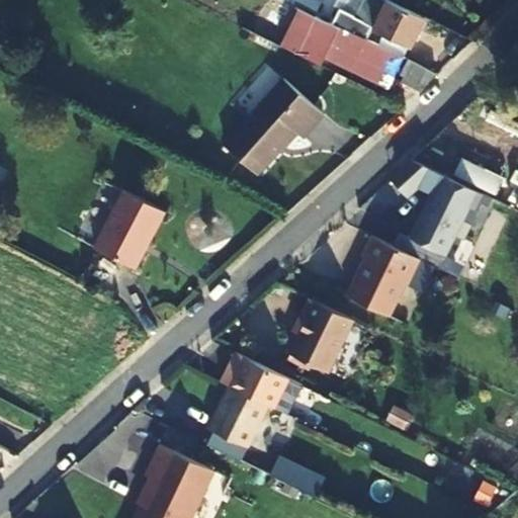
[(322,0),(321,0),(293,0),(293,1),(317,12),(322,0)]
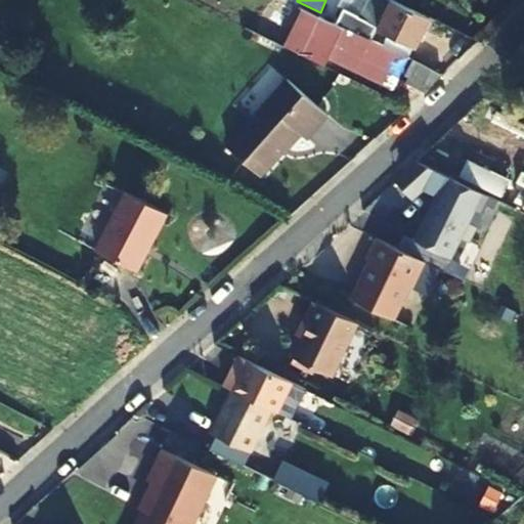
[(369,0),(361,17),(365,19),(377,25),(376,29),(412,46),(428,15),(395,0),(369,0)]
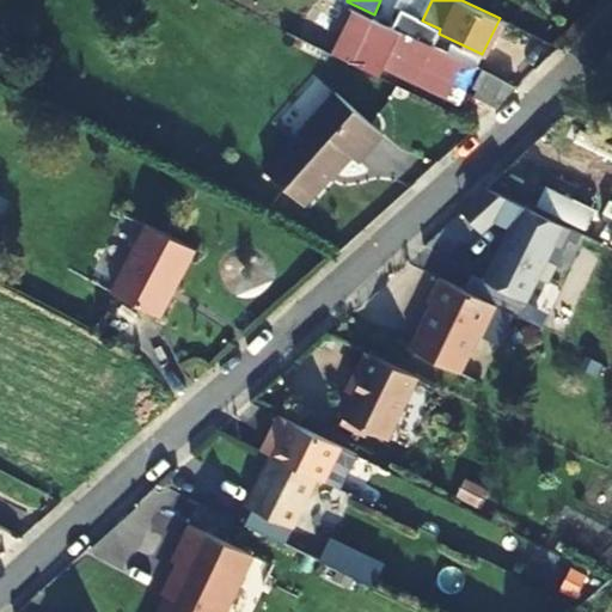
[(381,68),(457,105),(475,68),(418,41),(377,20),(352,8),(330,54),(337,57),(377,77),(381,68)]
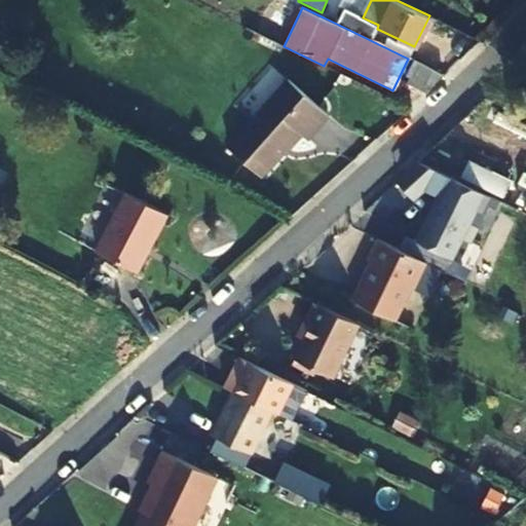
[(418,95),(441,74),(416,62),(405,87),(418,95)]
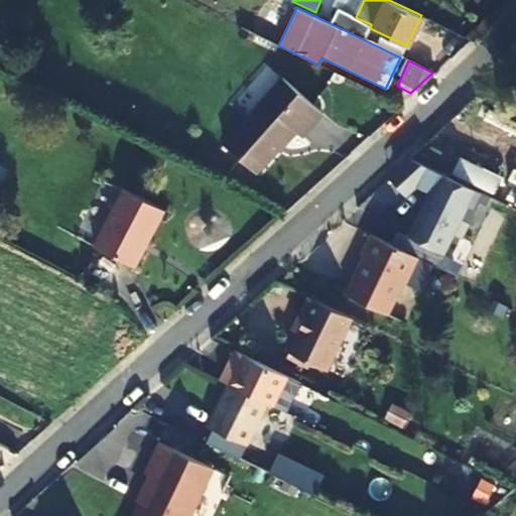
[(286,75),(225,140),(255,168),(295,125),(302,132),(324,110),(286,75)]
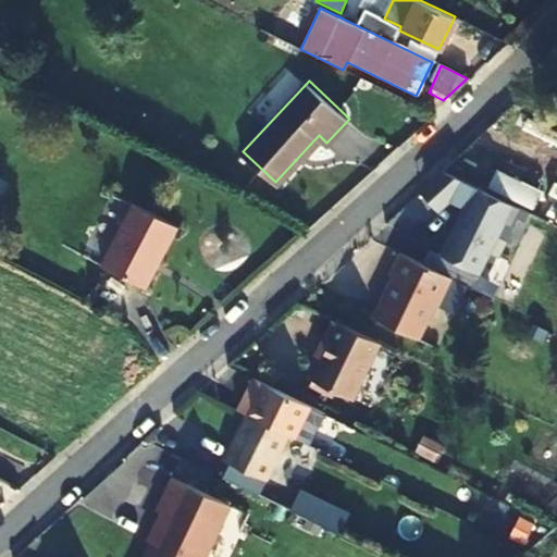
[(420,199),(445,209),(458,175),(433,164),(420,199)]
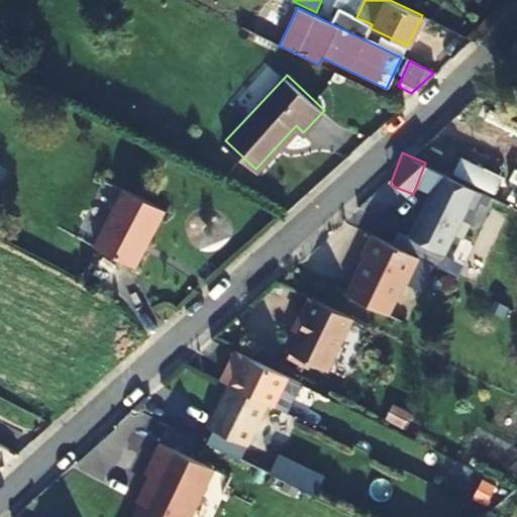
[(460,153),(451,172),(495,192),(503,174),(460,153)]
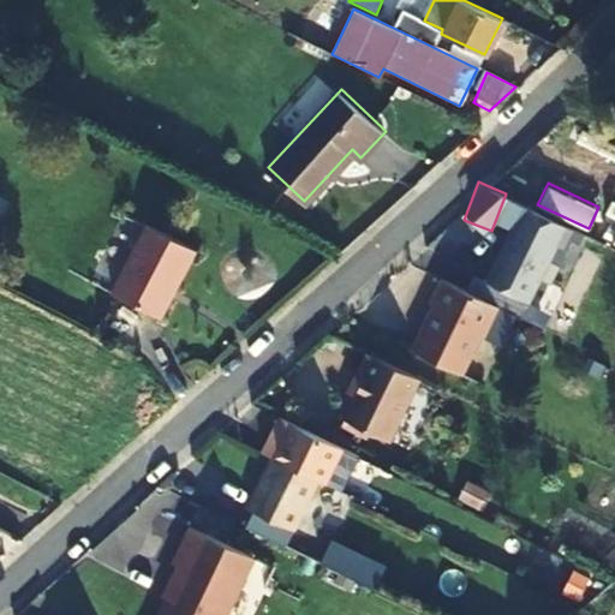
[(487,279),(529,299),(541,275),(550,280),(559,263),(548,258),(556,243),(561,245),(566,236),(571,227),(523,204),(487,279)]
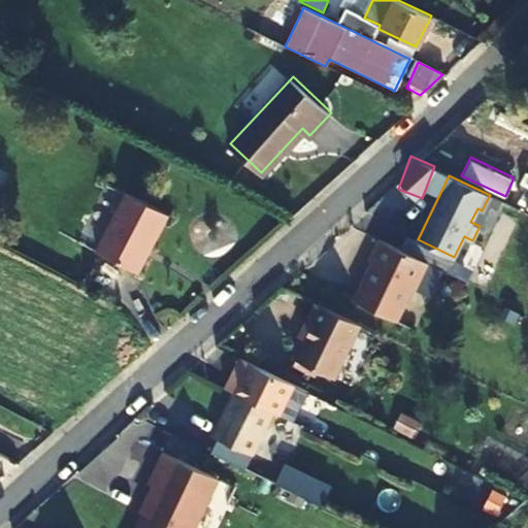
[(118,260),(149,203),(107,182),(77,238),(118,260)]
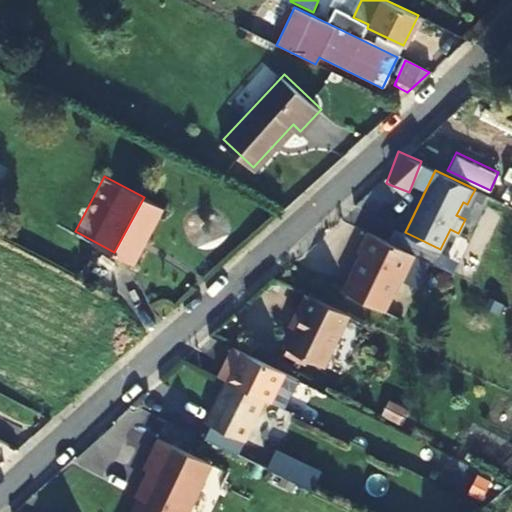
[(463,202),(456,215),(465,219),(476,198),(471,196),(467,204),(463,202)]
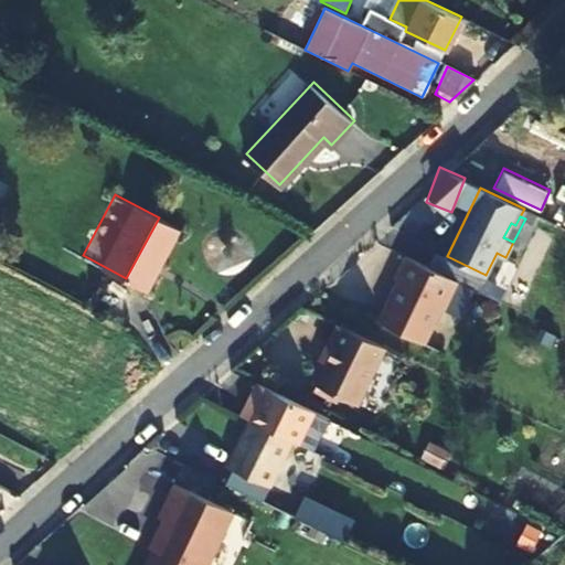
[(437,312),(450,286),(397,260),(386,283),(392,285),(370,329),(414,351),(434,311),(437,312)]
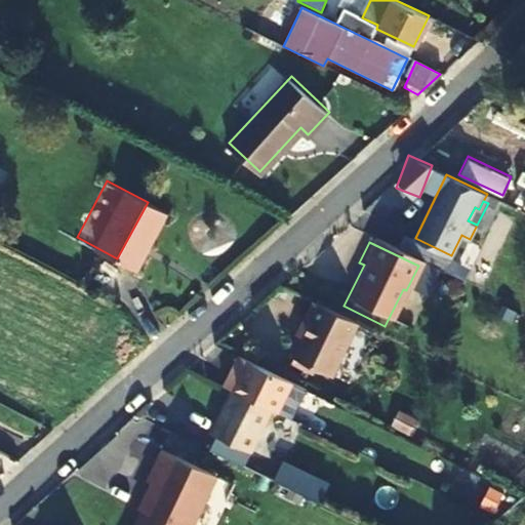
[(348,327),(305,307),(296,323),(301,325),(285,360),(323,378),(348,327)]
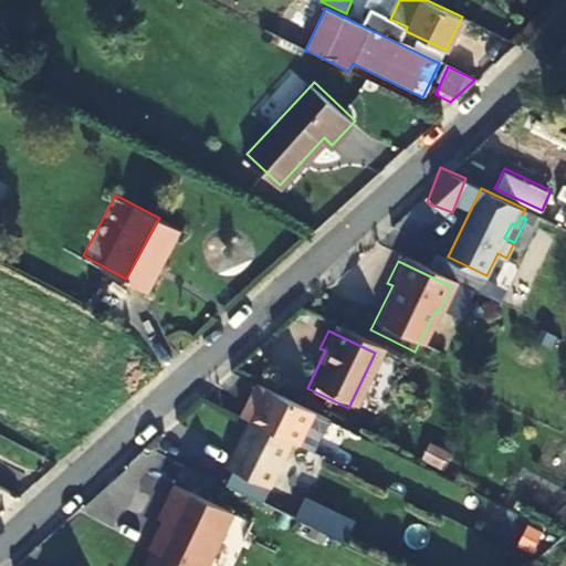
[(247,388),(237,407),(245,411),(238,427),(239,427),(279,447),(286,451),(304,417),(247,388)]
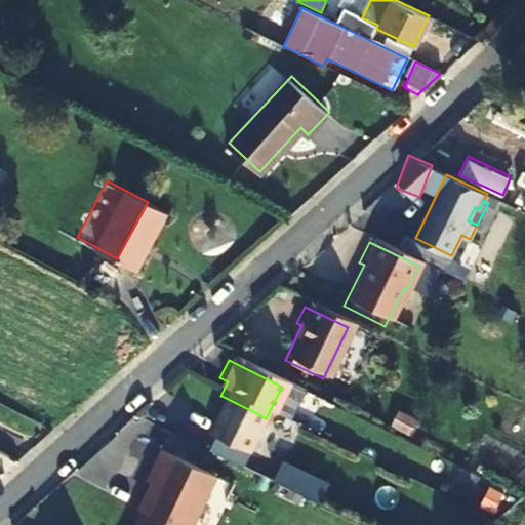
[(217,448),(237,457),(258,414),(221,396),(200,440),(217,448)]
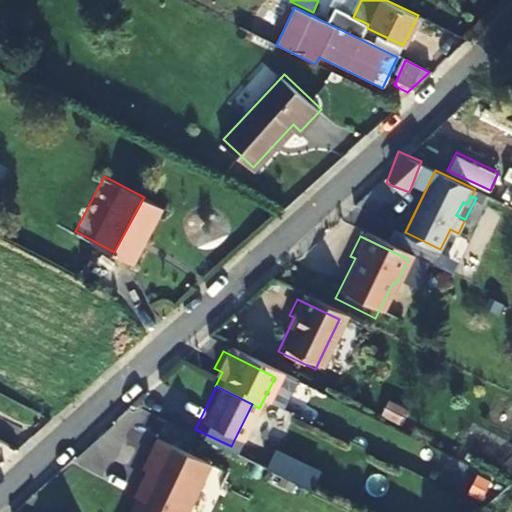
[(187,511),(210,459),(157,437),(124,511),(187,511)]
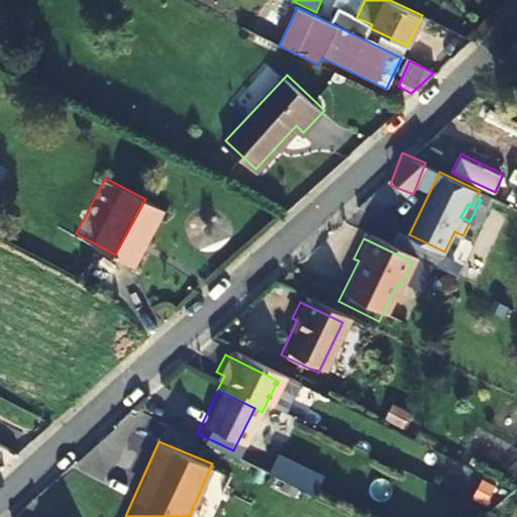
[(226,464),(233,450),(214,441),(207,455),(226,464)]
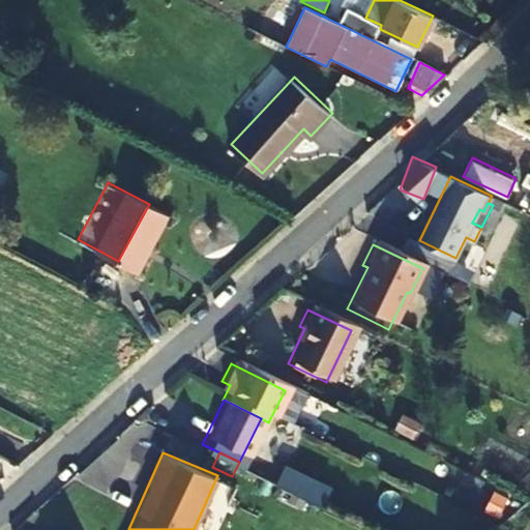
[(272,475),(264,492),(307,512),(316,496),(272,475)]
